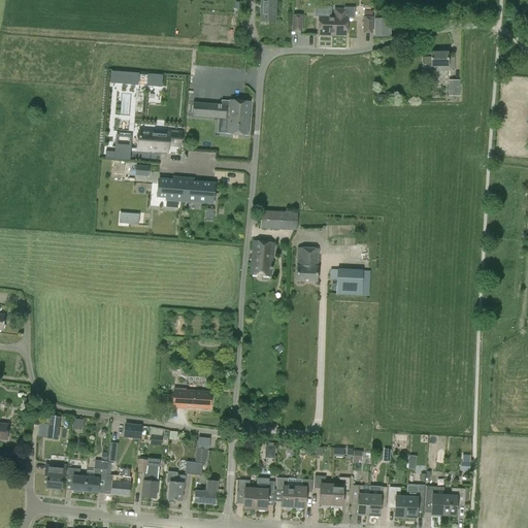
[(275,23),(275,0),(260,0),(260,22),(275,23)]
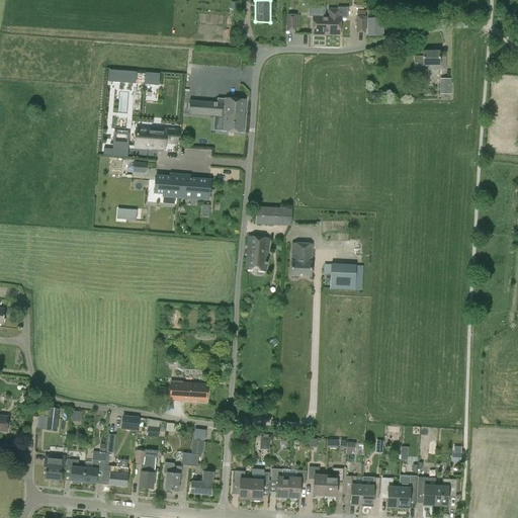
[(326,16),(325,34),(340,34),(341,16),(339,16),(339,10),(329,9),(329,16),(326,16)]
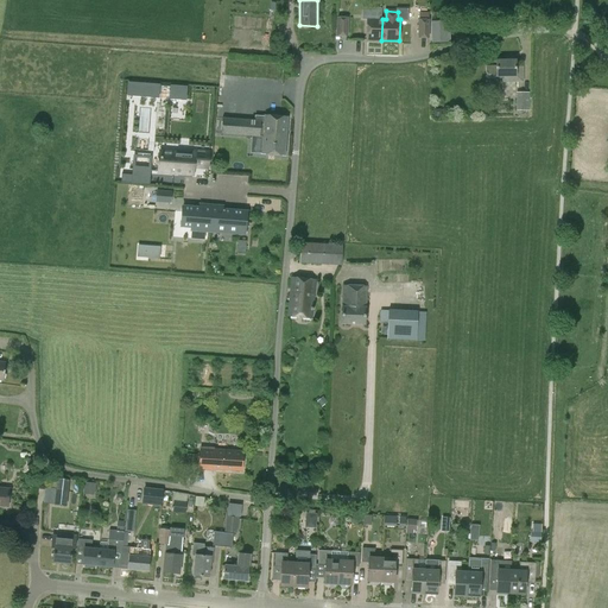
[(336,17),(336,36),(348,37),(349,17),(336,17)]
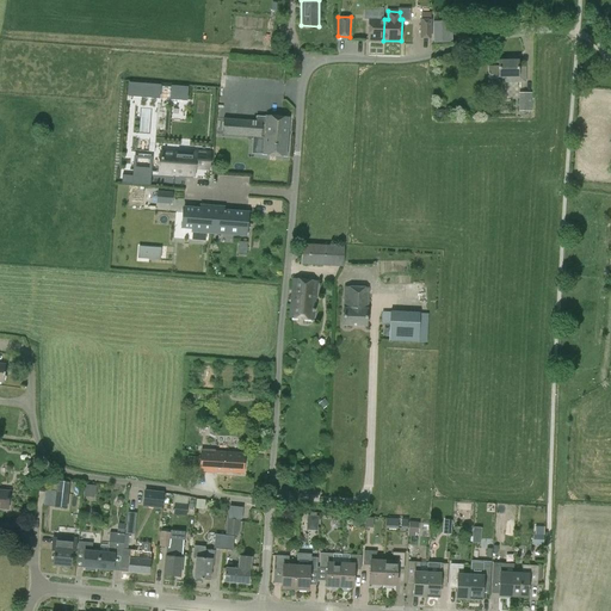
[(383,41),(384,19),(369,18),(369,39),(383,41)]
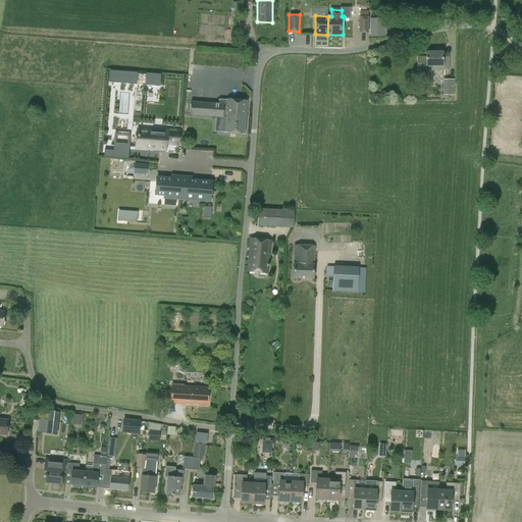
[(359,16),(359,33),(368,34),(369,16),(359,16)]
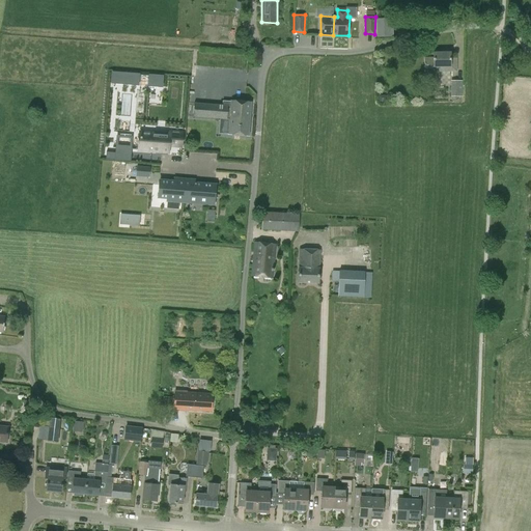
[(376,19),(376,37),(391,37),(391,36),(393,36),(392,30),(391,30),(391,18),(376,19)]
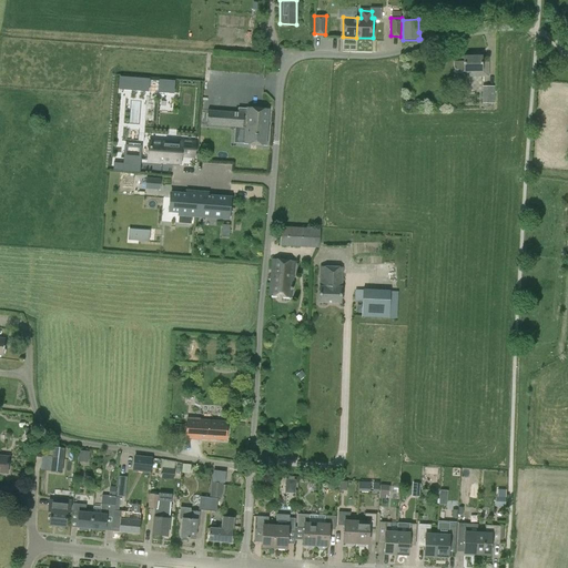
[(488,77),(488,62),(482,62),(482,57),(464,57),(464,71),(465,71),(465,75),(478,75),(478,77),(488,77)]
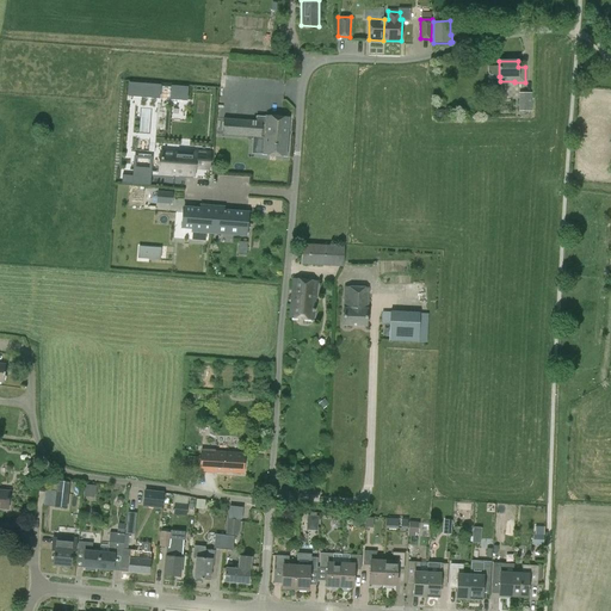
[(128,81),(127,94),(159,97),(160,84),(128,81)]
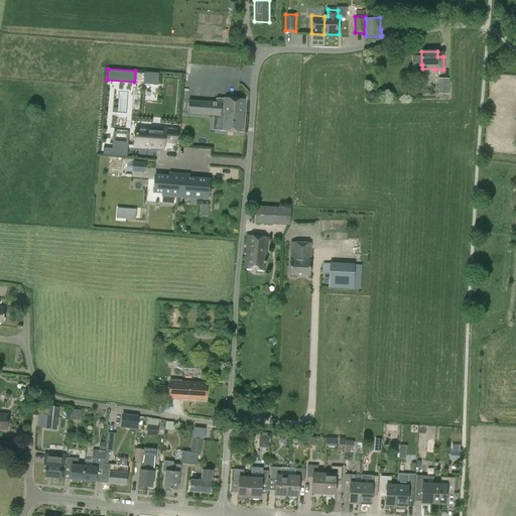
[(144,72),(143,83),(157,84),(158,73),(144,72)]
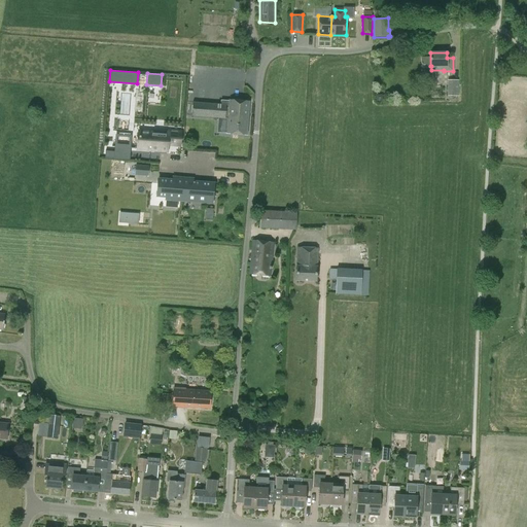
[(447,79),(448,96),(459,96),(459,79),(447,79)]
